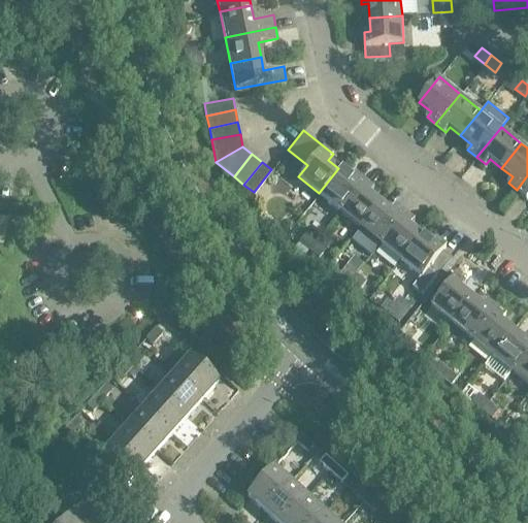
[(350,177),(338,168),(319,193),(339,209),(363,180),(354,171),(350,177)]
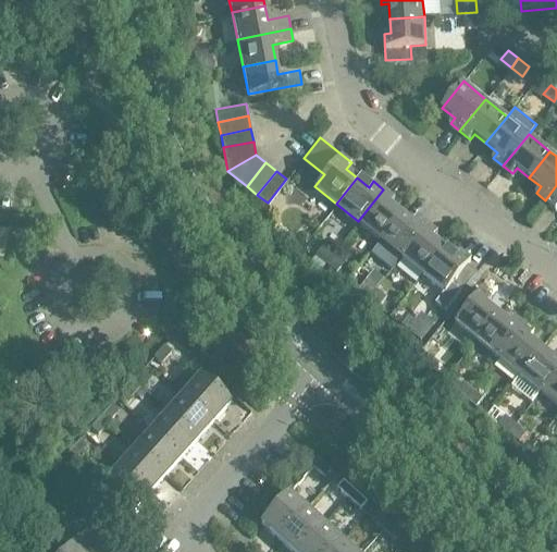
[(556,185),(545,200),(556,208),(556,206),(556,185)]
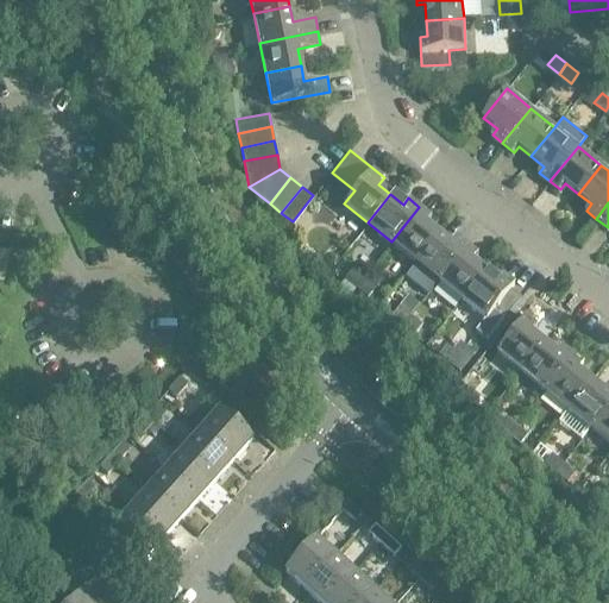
[(419,207),(391,242),(414,261),(438,232),(425,223),(431,215),(419,207)]
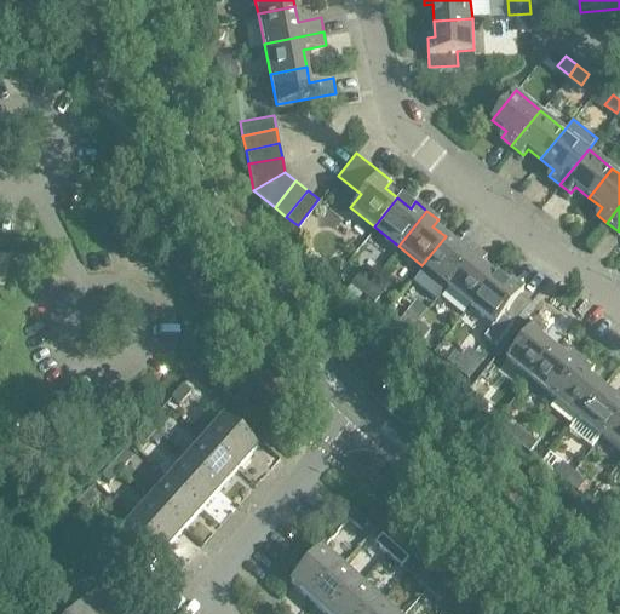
[(458,246),(446,236),(422,265),(446,285),(475,248),(464,240),(458,246)]
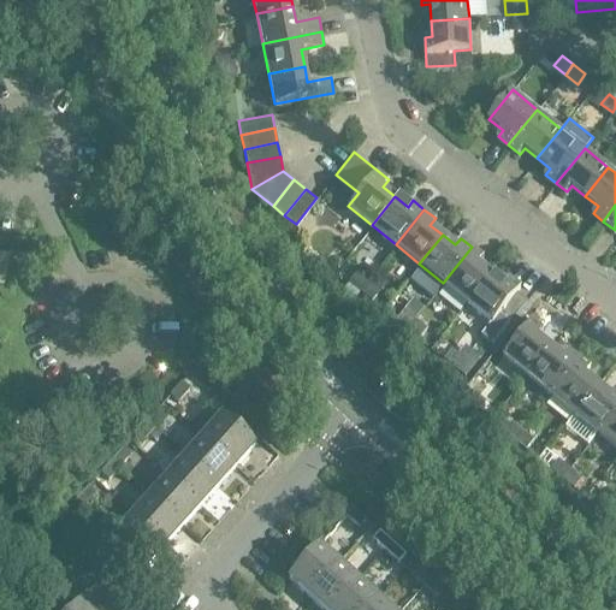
[(472,247),(443,283),(467,302),(490,272),(477,262),(483,255),(472,247)]
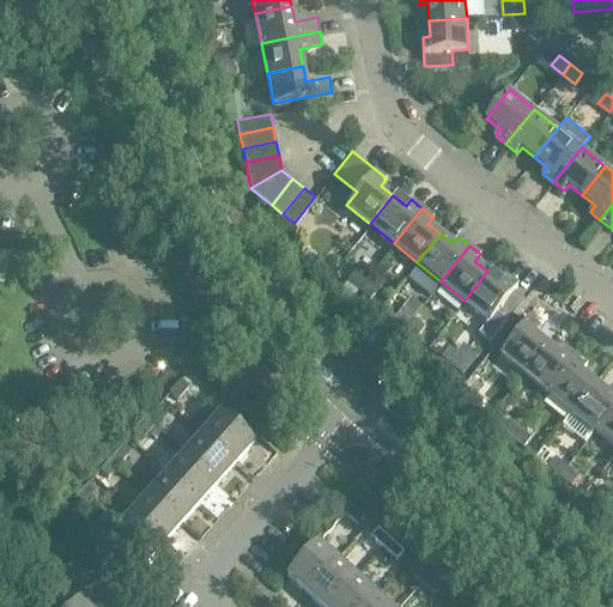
[(353,268),(346,279),(358,287),(365,278),(353,268)]
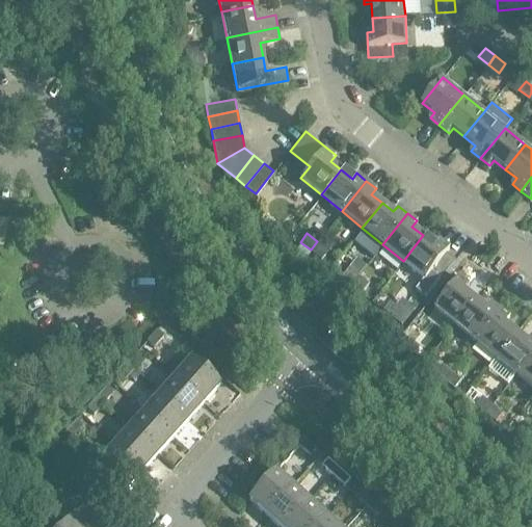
[(433,244),(423,235),(403,261),(424,278),(431,269),(445,252),(449,246),(439,238),(433,244)]
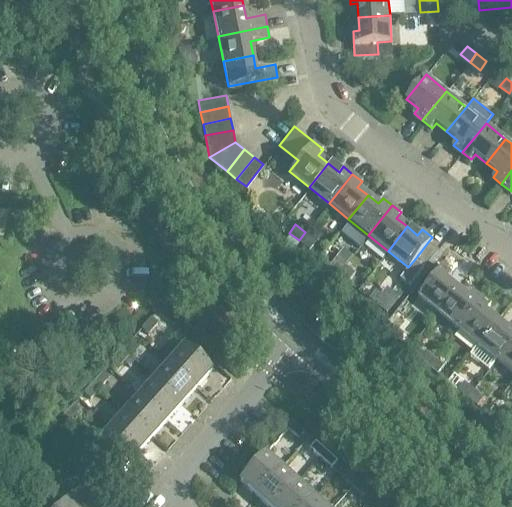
[(305,232),(299,240),(308,248),(315,240),(305,232)]
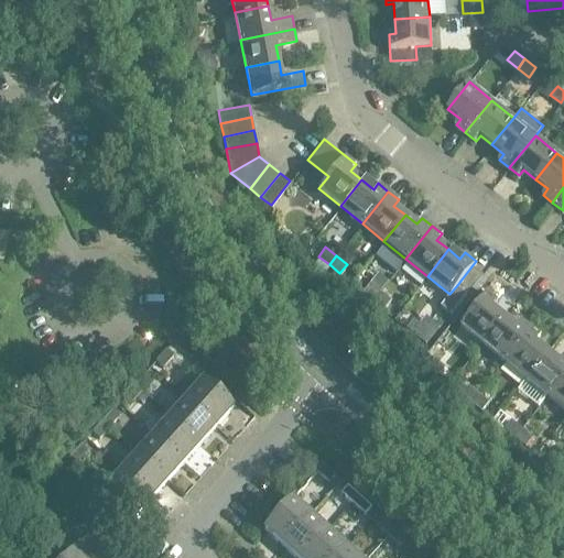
[(466,292),(481,272),(473,264),(472,266),(457,285),(466,292)]
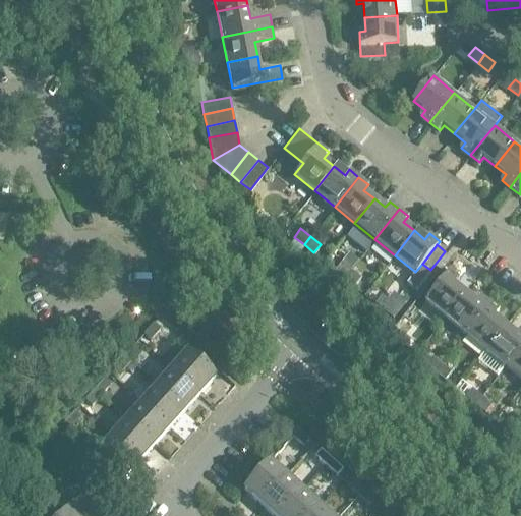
[(344,277),(350,269),(341,261),(334,269),(344,277)]
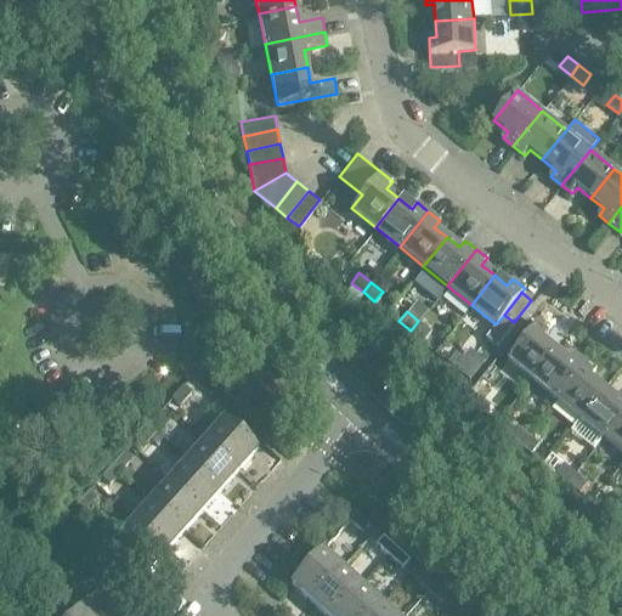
[(411,331),(422,339),(430,329),(418,321),(411,331)]
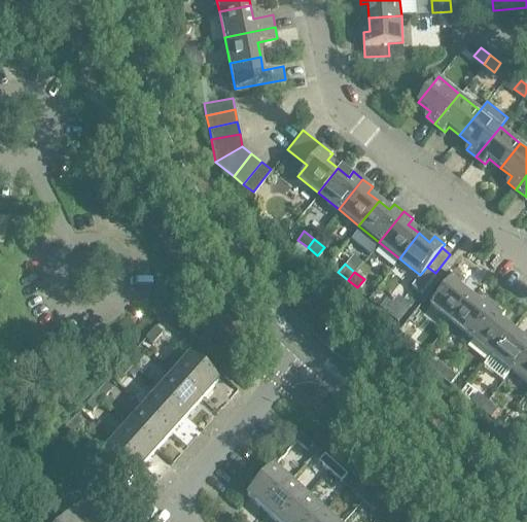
[(454,272),(429,303),(450,319),(470,294),(459,286),(463,280),(454,272)]
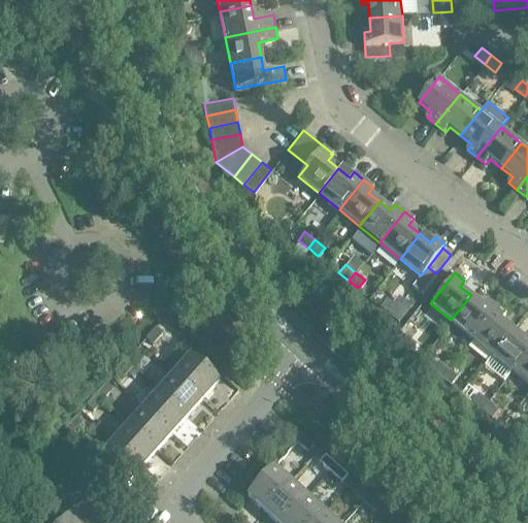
[(482,304),(471,295),(451,320),(471,336),(495,305),(486,298),(482,304)]
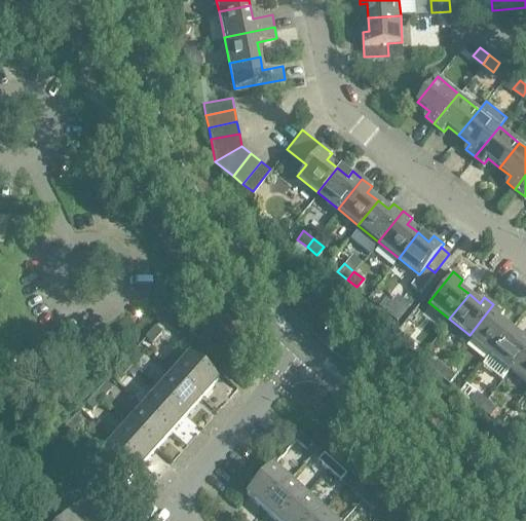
[(378,304),(388,312),(396,303),(384,296),(378,304)]
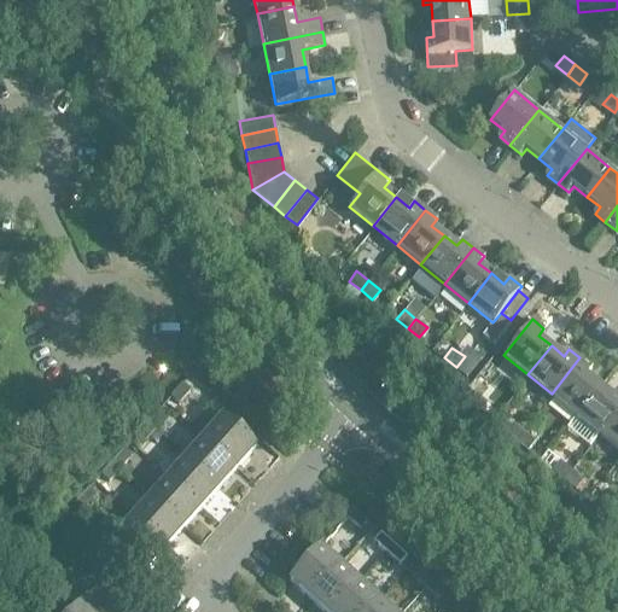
[(579,357),(552,394),(575,413),(599,384),(586,373),(592,367),(579,357)]
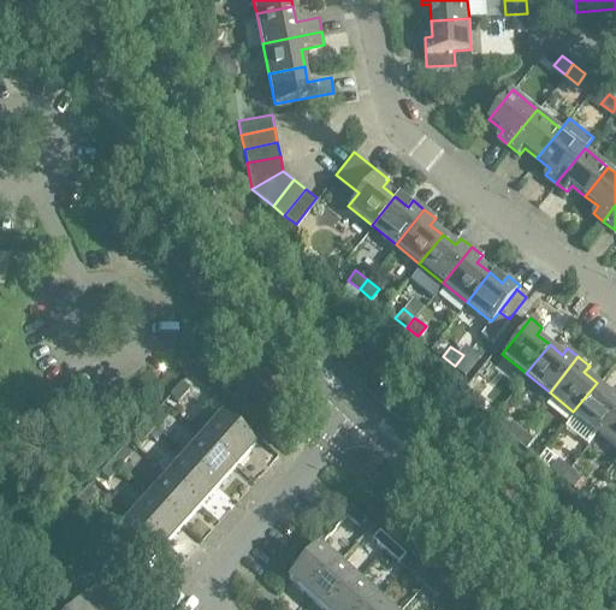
[(189,385),(182,378),(170,391),(177,398),(189,385)]
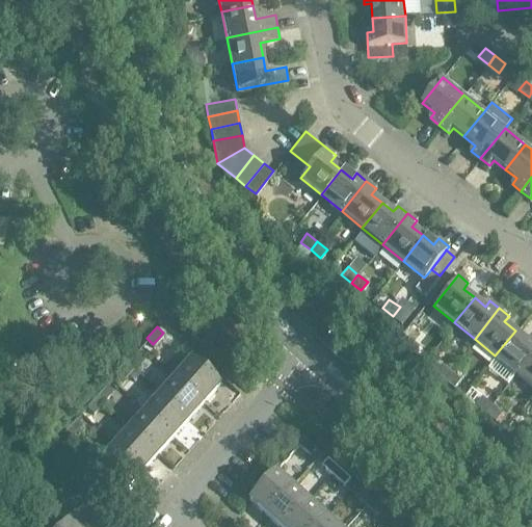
[(526,339),(515,331),(495,356),(515,372),(531,350),(531,334),(526,339)]
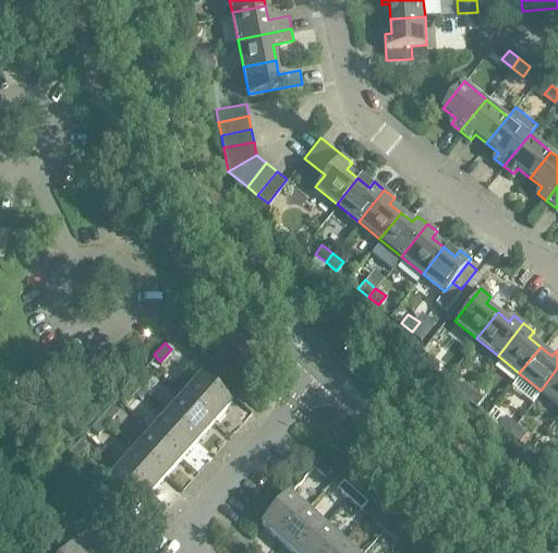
[(439,361),(428,352),(421,361),(432,371),(439,361)]
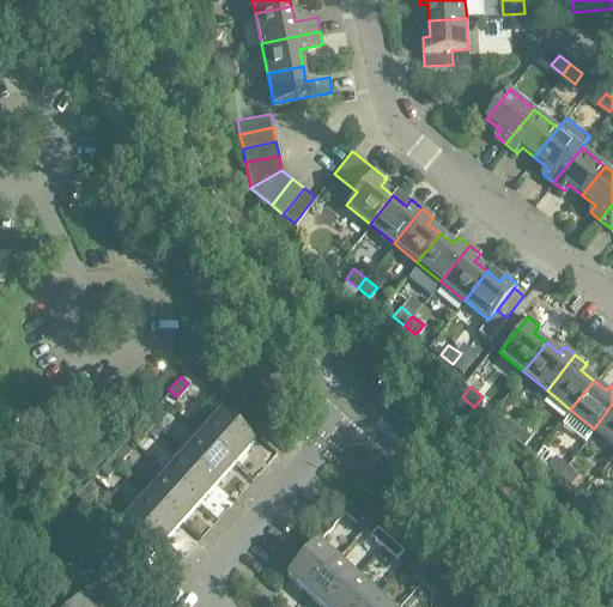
[(165,408),(158,401),(145,416),(153,422),(165,408)]
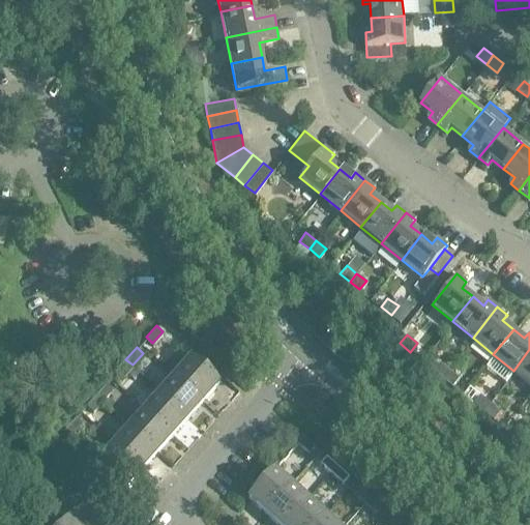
[(529,349),(513,371),(529,383),(529,349)]
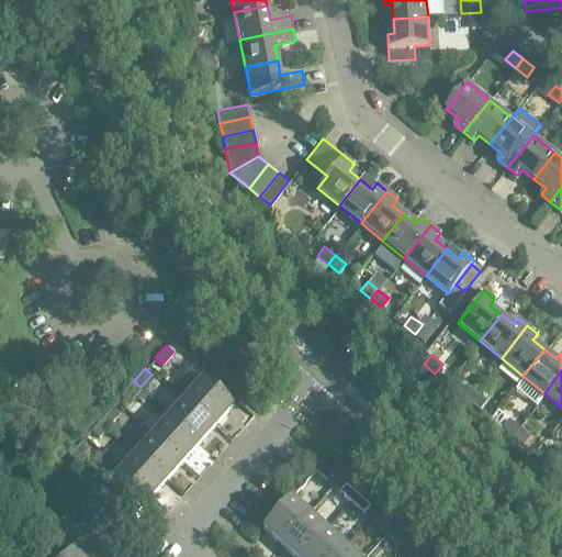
[(201,377),(184,394),(215,422),(232,404),(201,377)]
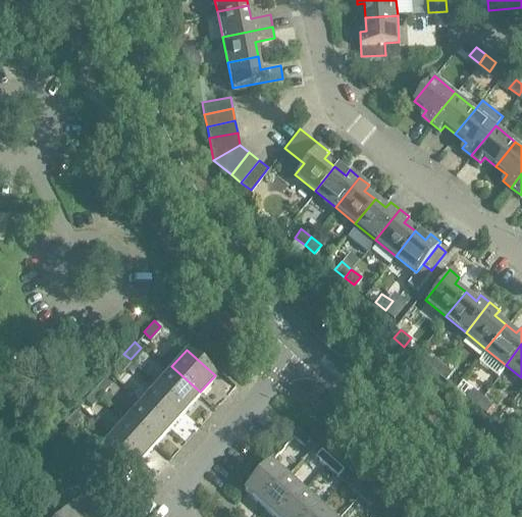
[(131,359),(123,354),(114,364),(121,370),(131,359)]
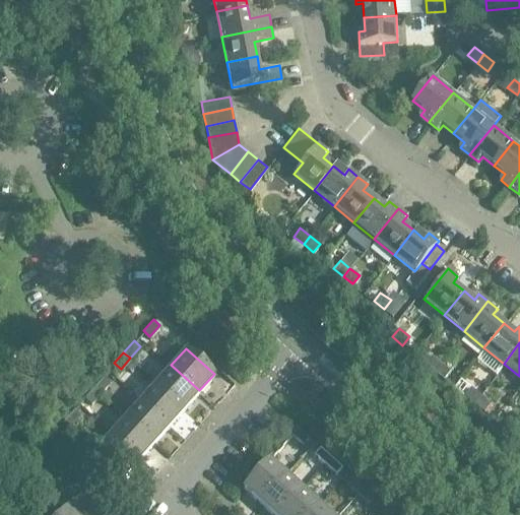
[(431,353),(424,362),(434,369),(440,361),(431,353)]
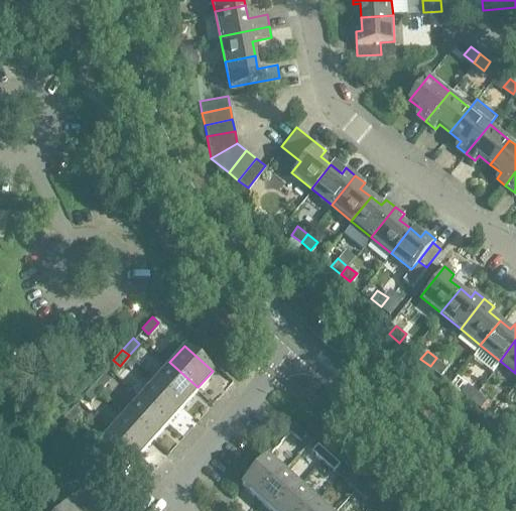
[(446,366),(436,358),(430,366),(439,374),(446,366)]
